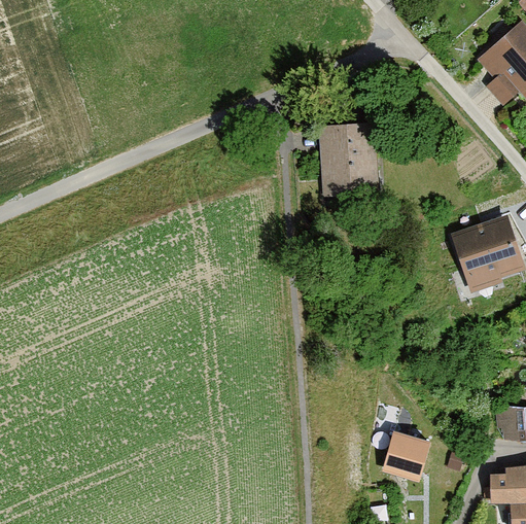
[(525,28),(518,20),(475,58),(525,114),(525,28)]
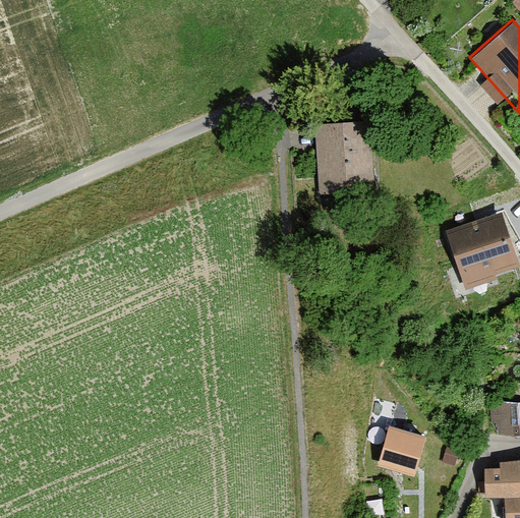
[(368,121),(314,125),(321,194),(373,189),(368,121)]
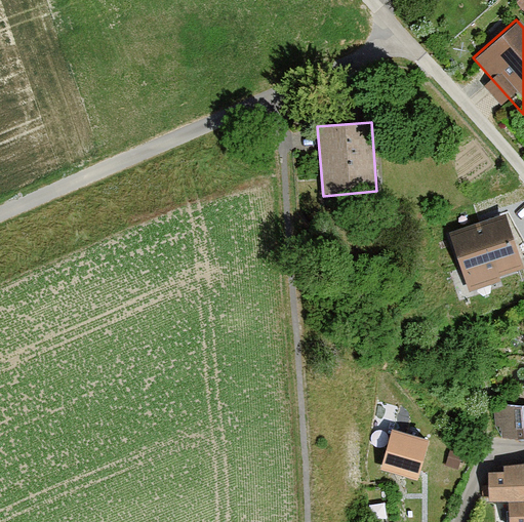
[(443,241),(462,291),(516,271),(496,221),(443,241)]
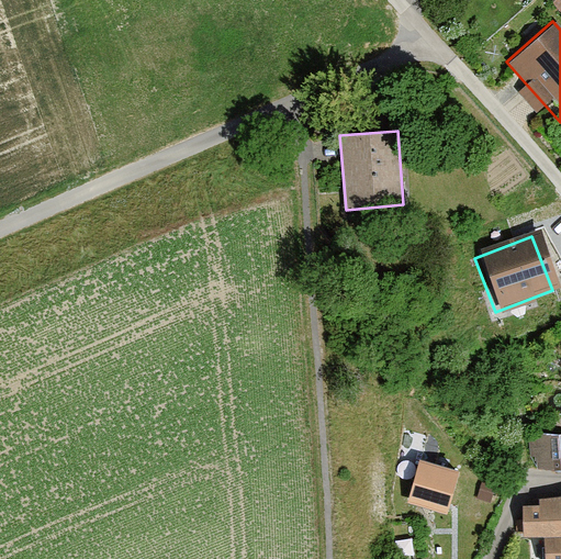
[(560,433),(525,434),(526,471),(560,470),(560,433)]
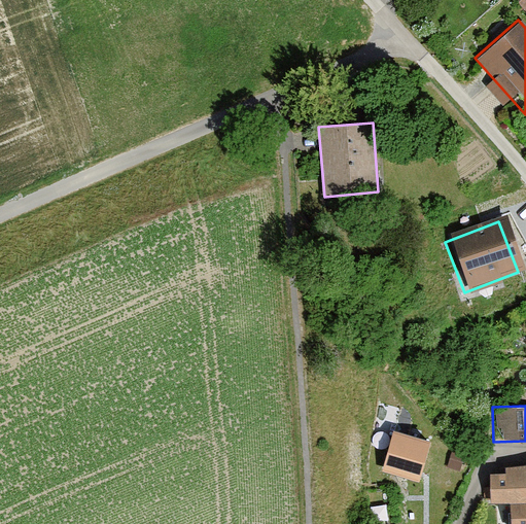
[(429,441),(392,431),(382,472),(419,481),(429,441)]
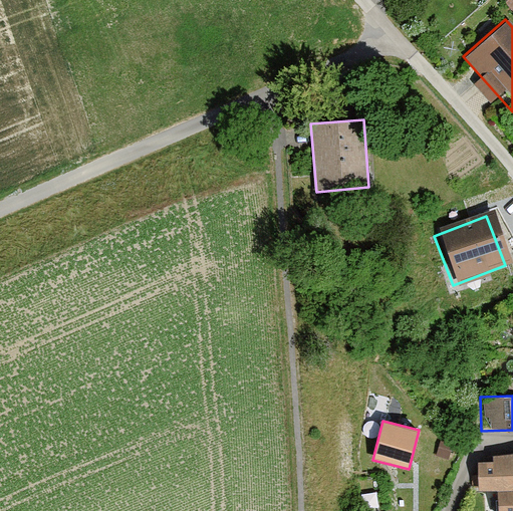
[(440,443),(435,459),(448,462),(453,447),(440,443)]
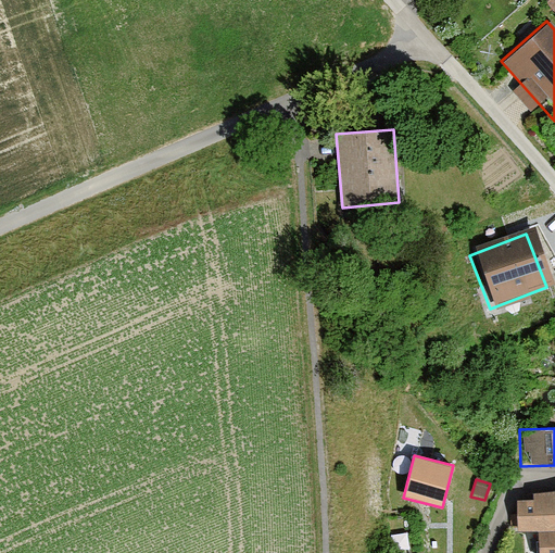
[(554,552),(554,489),(532,493),(532,499),(516,500),(516,516),(509,516),(511,530),(538,531),(539,552),(554,552)]
